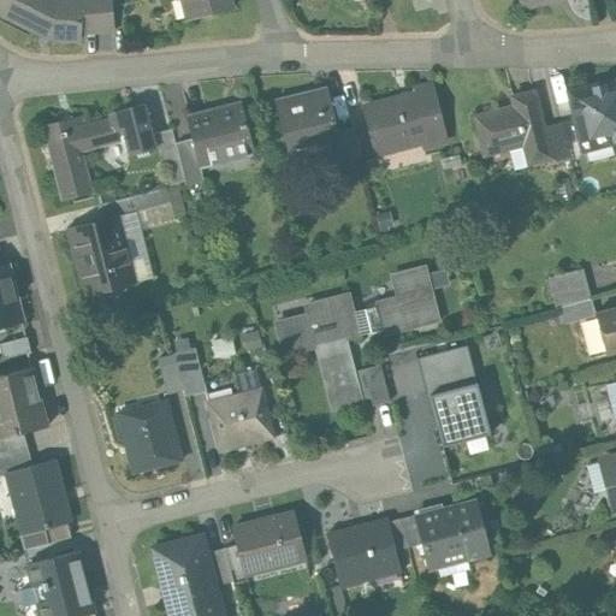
[(59,1),(57,0),(0,0),(0,12),(3,16),(47,39),(81,40),(81,34),(82,3),(59,1)]
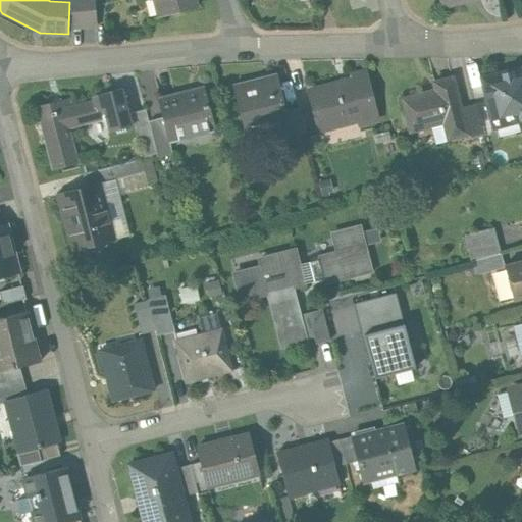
[(94,0),(69,0),(69,2),(68,29),(96,27),(94,0)]
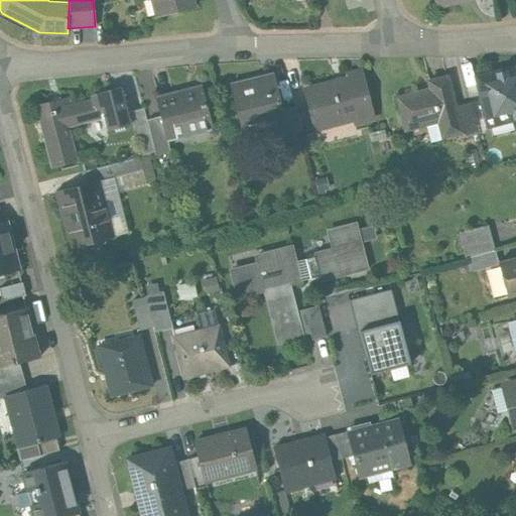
[(148,0),(149,0),(156,0),(161,16),(194,8),(191,0),(148,0)]
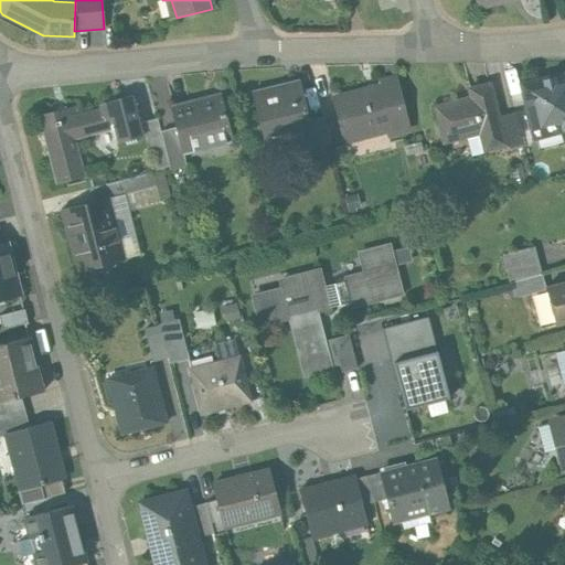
[(564,74),(522,86),(528,112),(535,138),(564,130),(564,74)]
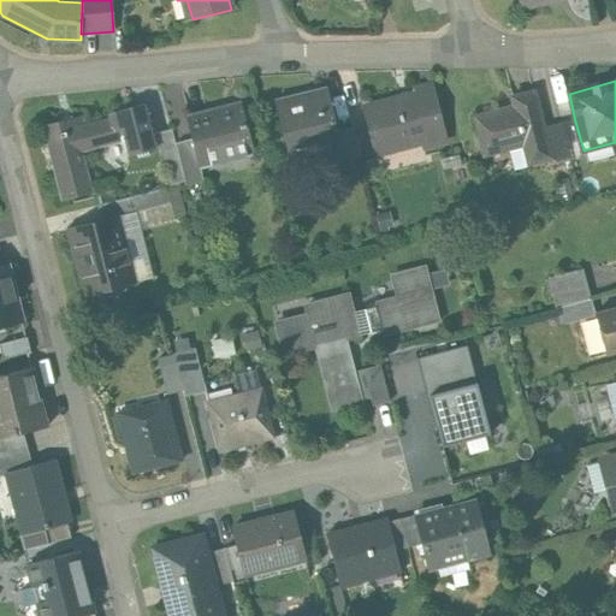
[(418,99),(401,104),(401,100),(363,110),(368,124),(374,152),(421,140),(422,146),(445,140),(431,86),(415,90),(418,99)]
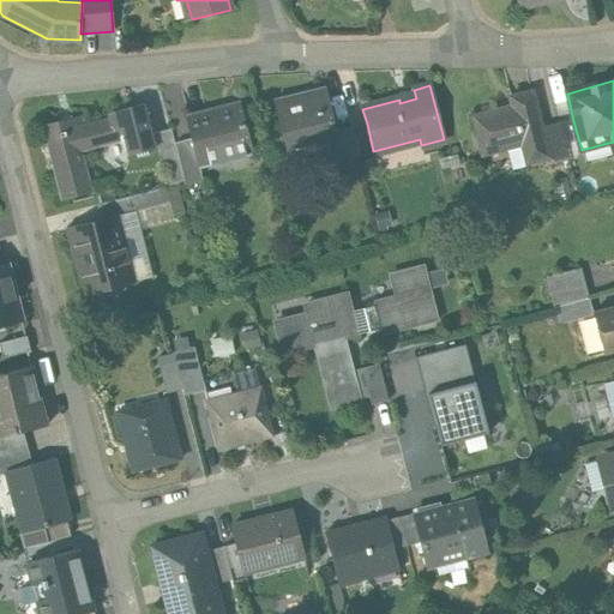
[(533,92),(510,97),(512,107),(475,116),(483,154),(545,139),(533,92)]
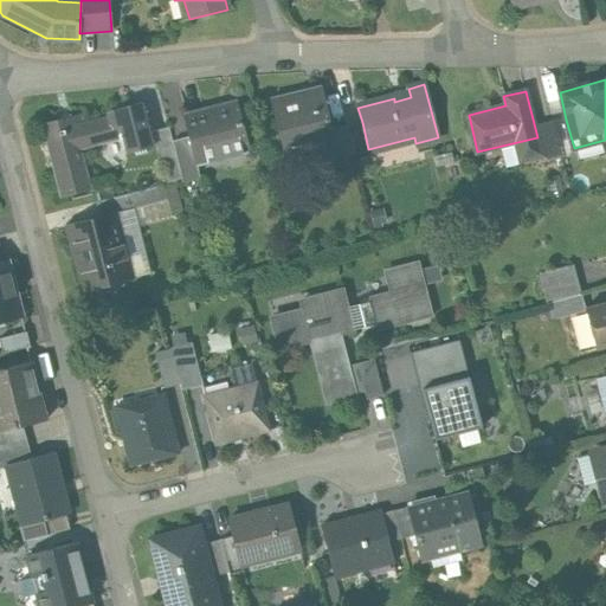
[(302,95),(272,102),(282,140),(313,133),(314,139),(330,135),(331,134),(330,130),(328,121),(330,120),(323,94),(303,100),(302,95)]
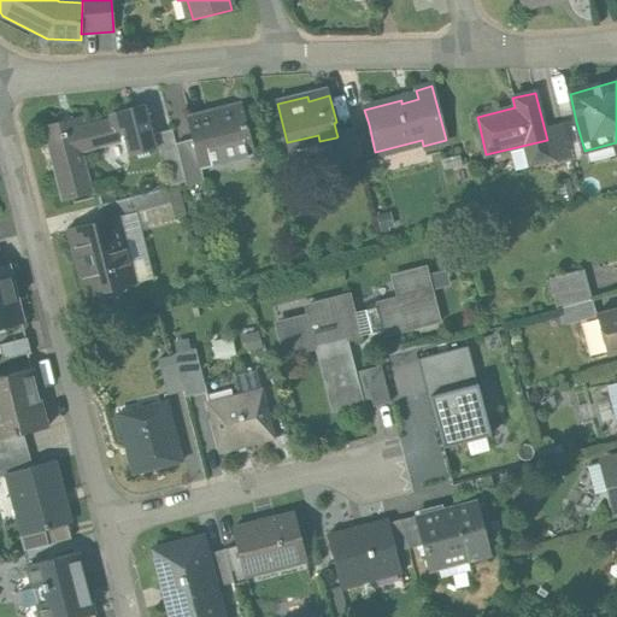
[(241,107),(211,115),(210,113),(187,119),(193,140),(199,166),(200,165),(222,160),(221,153),(252,145),(241,107)]
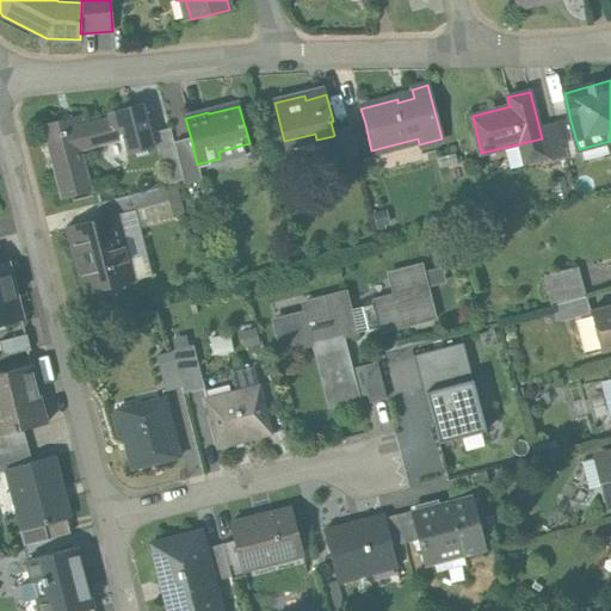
[(144,110),(130,113),(137,142),(152,139),(144,110)]
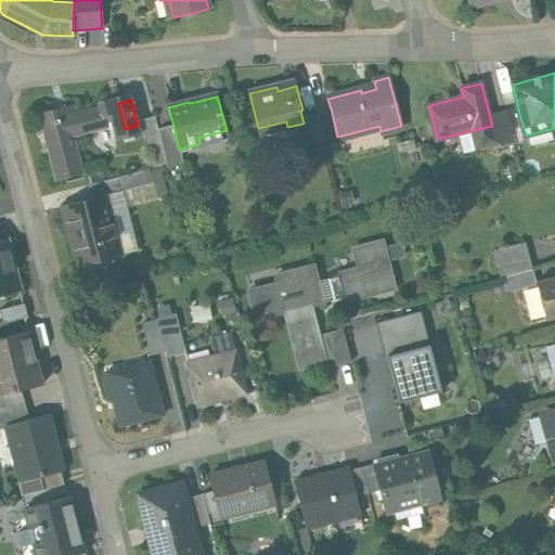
[(118,103),(75,114),(73,106),(38,114),(55,181),(84,173),(74,137),(111,127),(112,132),(125,129),(118,103)]
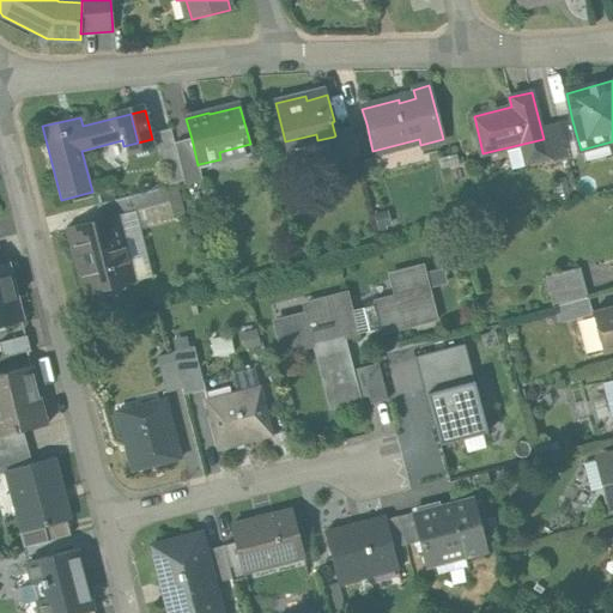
[(572,121),(559,125),(568,159),(582,156),(581,150),(572,121)]
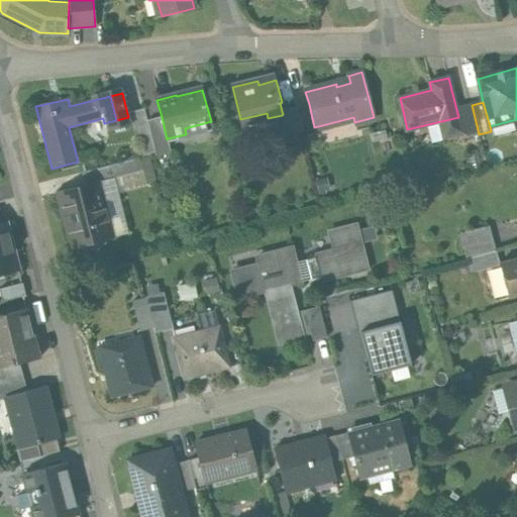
[(309,104),(295,108),(301,130),(314,127),(309,104)]
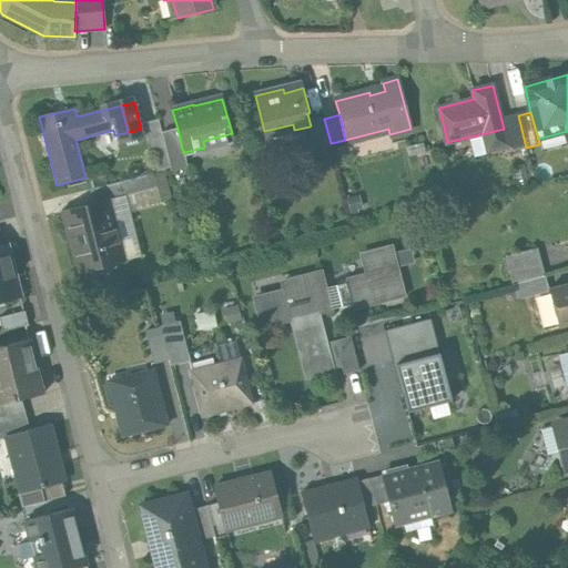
[(324,119),(310,122),(311,125),(310,127),(315,148),(331,143),(324,119)]
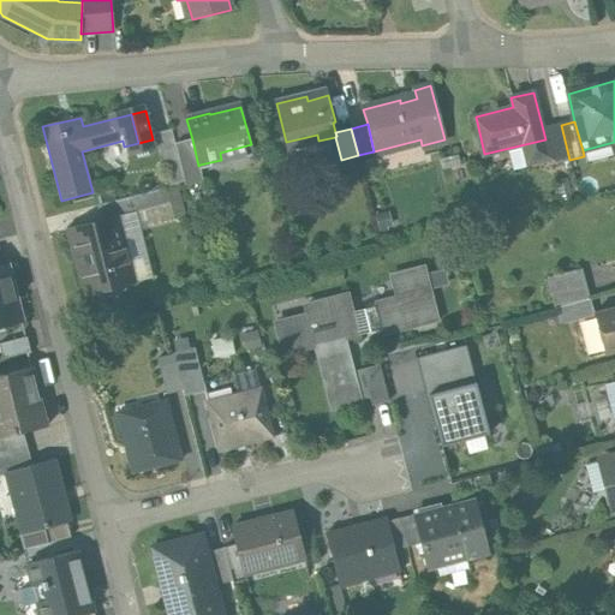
[(173,130),(156,135),(171,186),(185,183),(175,143),(173,130)]
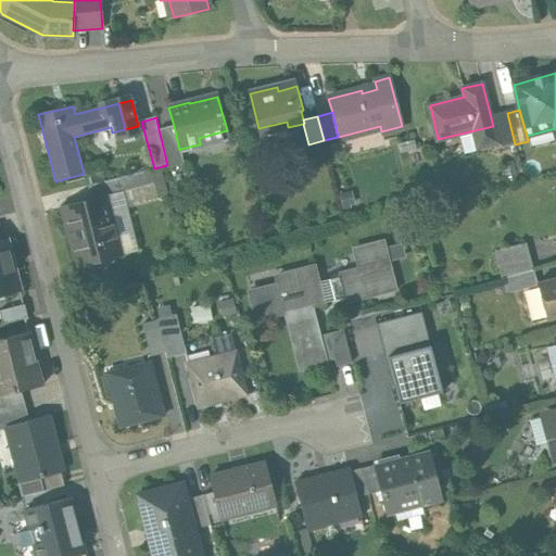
[(174,126),(159,129),(167,165),(168,168),(184,164),(180,152),(181,152),(180,149),(179,150),(174,126)]
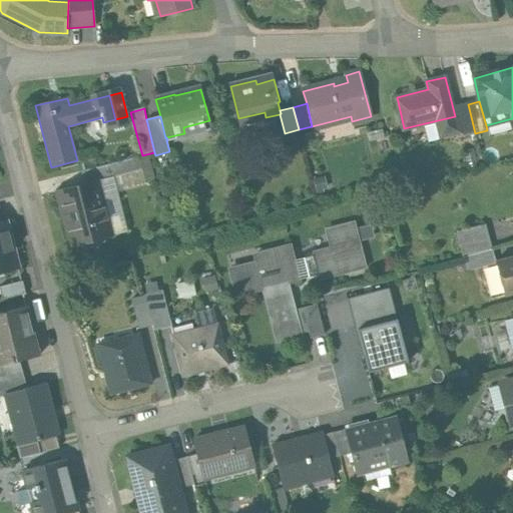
[(98,181),(58,191),(72,245),(112,235),(98,181)]
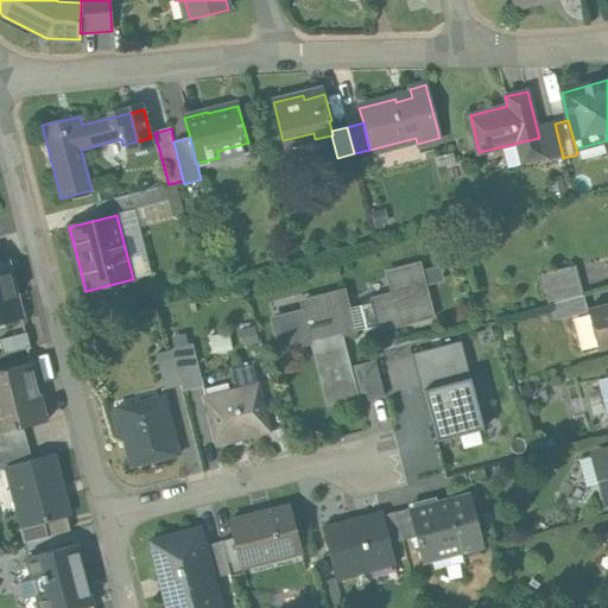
[(0,322),(23,317),(10,263),(0,265),(0,322)]
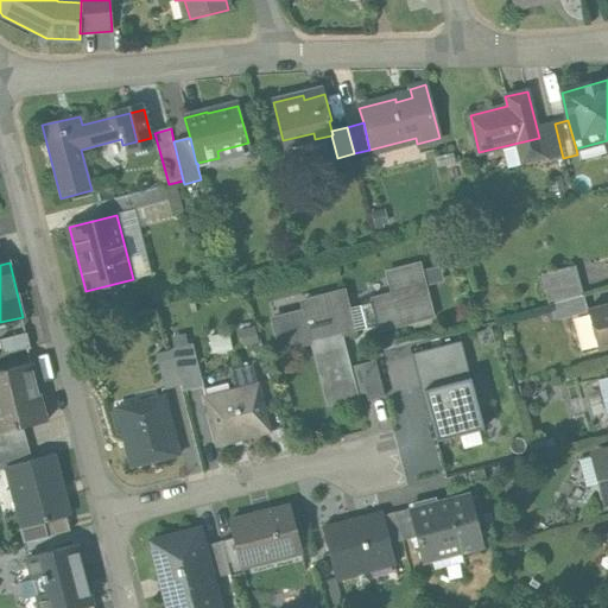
[(419,265),(388,273),(393,295),(369,301),(371,304),(362,306),(367,328),(431,312),(419,265)]
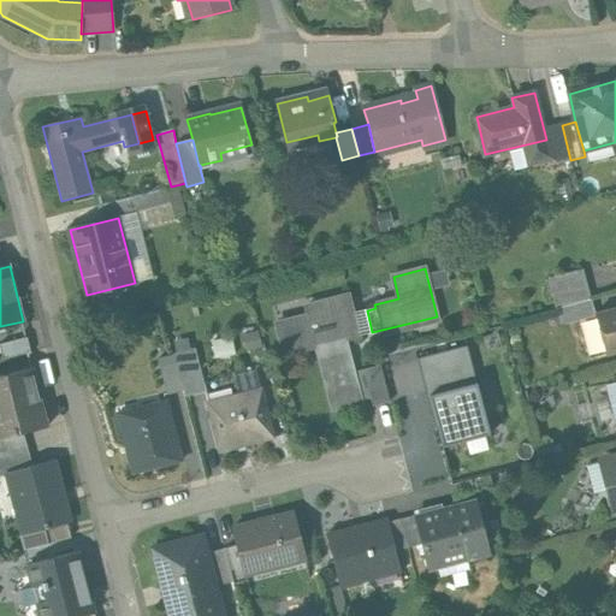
[(582,270),(549,278),(556,308),(590,300),(582,270)]
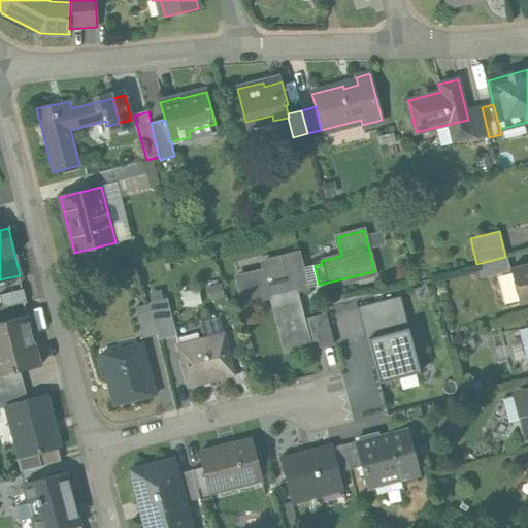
[(267,271),(238,278),(243,299),(270,292),(286,351),(310,344),(304,320),(302,321),(295,291),(319,285),(315,266),(305,268),(301,254),(265,264),(267,271)]
